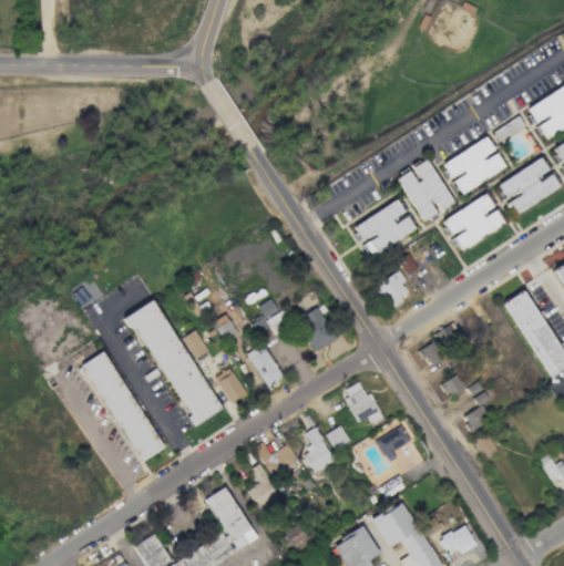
[(563,86),(527,107),(536,124),(537,124),(546,139),(563,127),(563,86)]
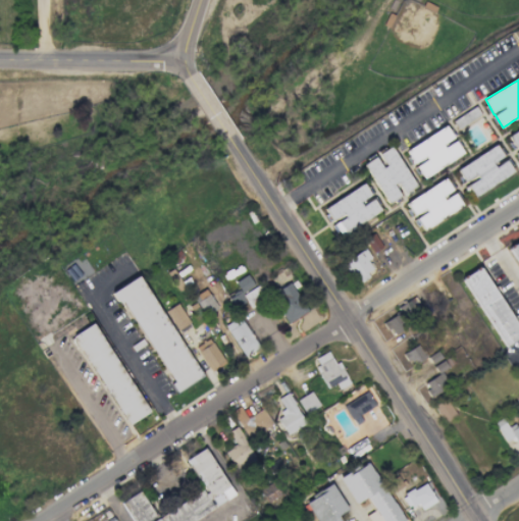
[(408,150),(417,165),(425,178),(465,154),(457,140),(456,141),(448,126),(408,150)]
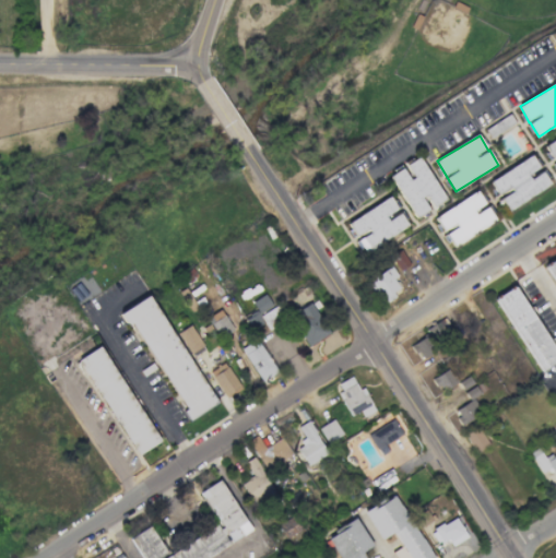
[(555,139),(545,145),(555,162),(555,139)]
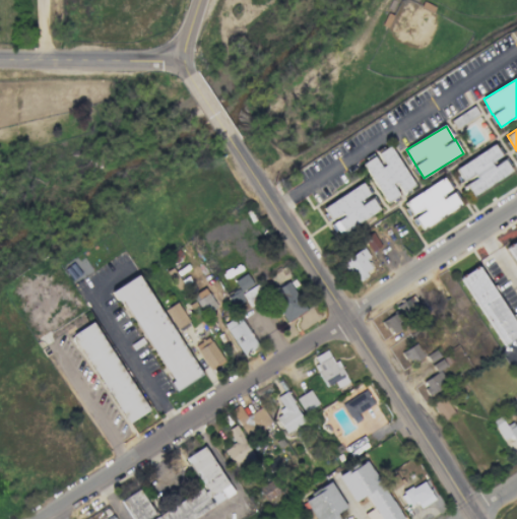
[(457,169),(465,184),(466,183),(473,196),(514,173),(505,158),(497,145),(457,169)]
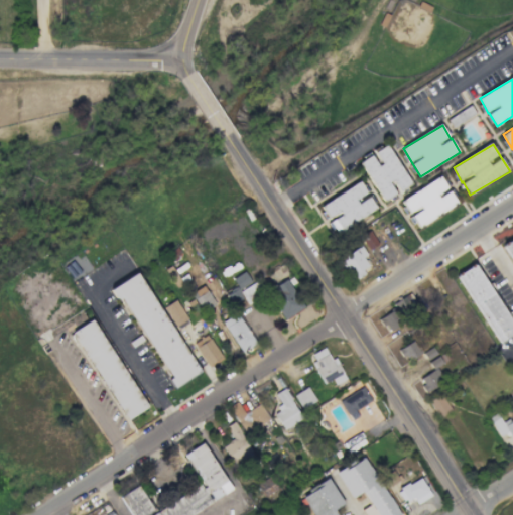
[(412,184),(388,145),(375,153),(375,154),(362,162),(386,202),(399,192),(412,184)]
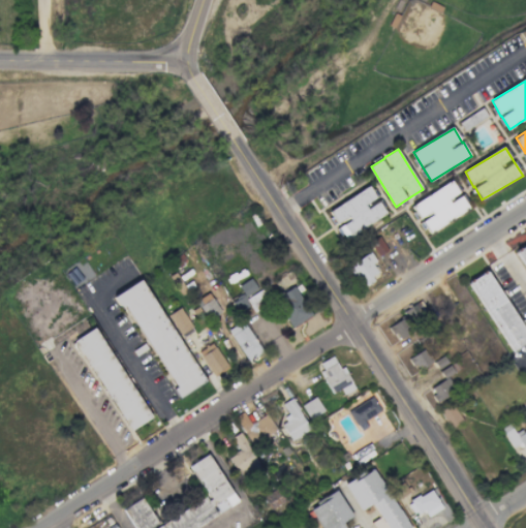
[(471,210),(462,194),(462,195),(454,182),(413,205),(422,220),(423,220),(431,234),(471,210)]
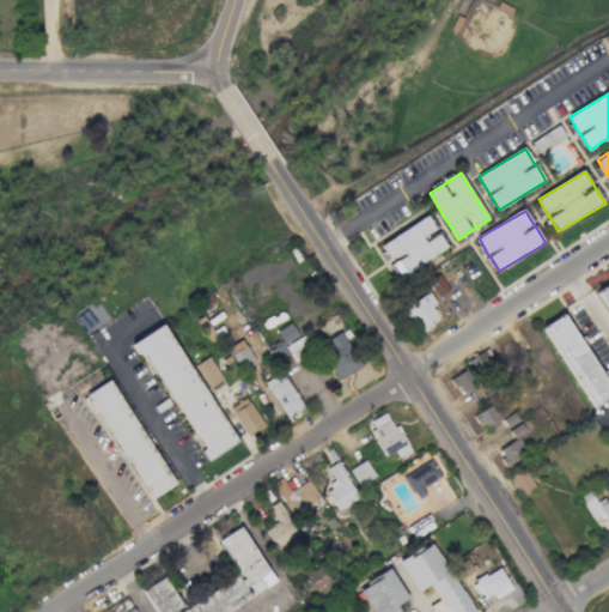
[(450,249),(440,232),(439,232),(430,217),(383,244),(393,261),(394,261),(402,277),(450,249)]
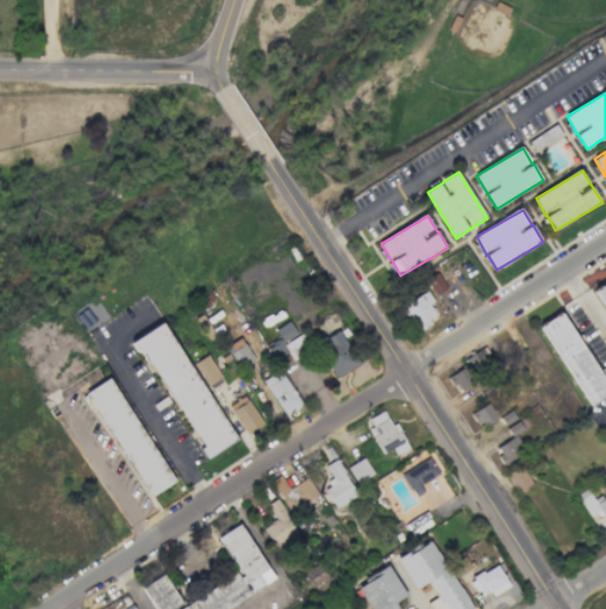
[(429,280),(438,297),(449,290),(439,274),(429,280)]
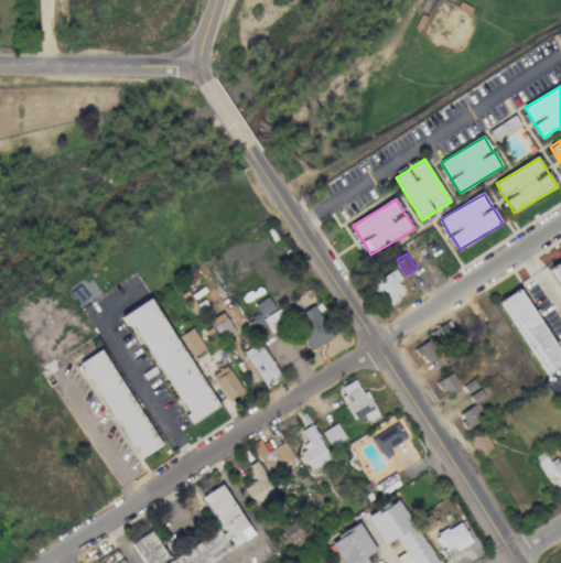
[(560,261),(551,267),(560,283),(560,261)]
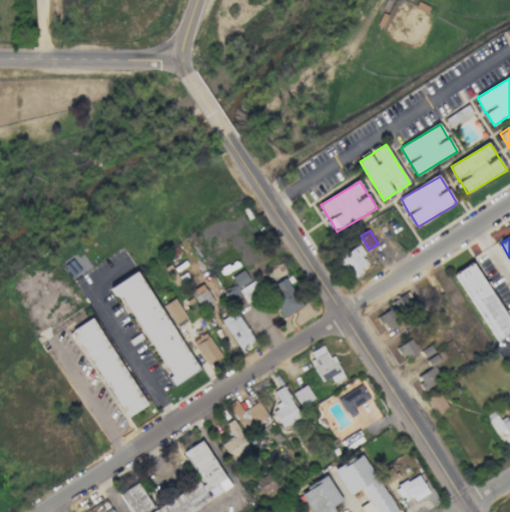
[(370,267),(363,257),(367,253),(360,244),(341,259),(354,278),(370,267)]
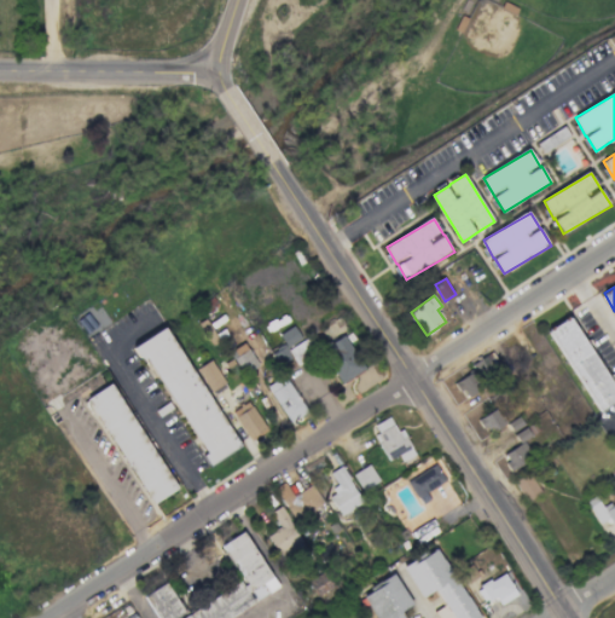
[(614,387),(573,317),(550,331),(601,414),(614,404),(614,387)]
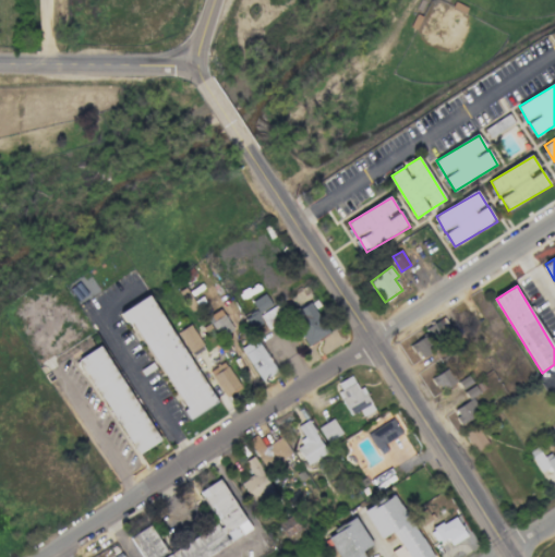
[(186,411),(185,412),(190,421),(218,404),(152,294),(125,311),(186,411)]
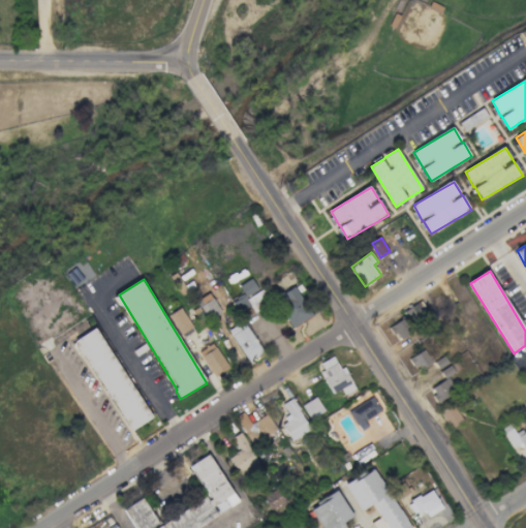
[(241,286),(245,294),(234,302),(239,312),(251,306),(254,312),(271,304),(264,289),(260,291),(253,279),(241,286)]
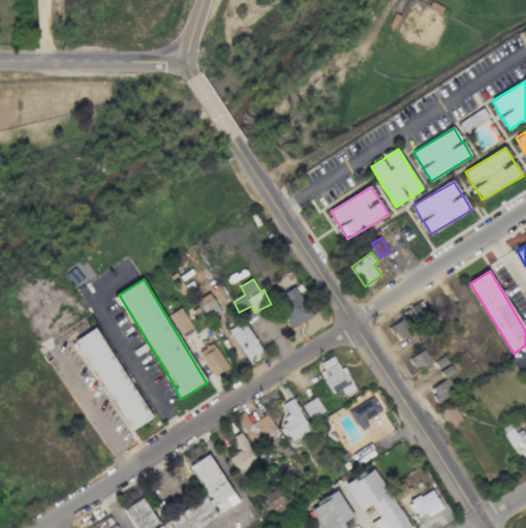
[(275,300),(295,329),(314,315),(295,286),(275,300)]
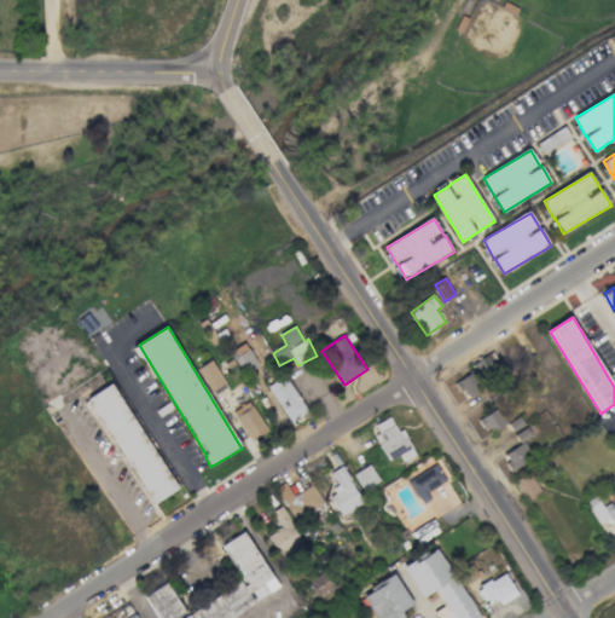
[(261,367),(247,344),(232,352),(245,375),(261,367)]
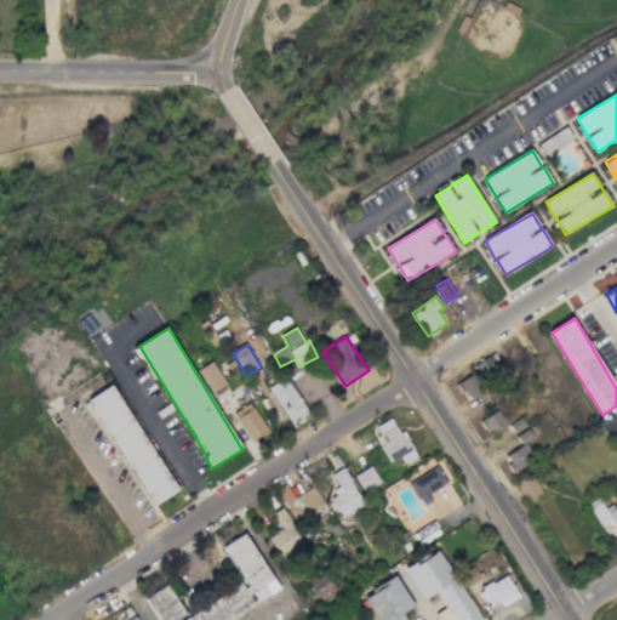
[(504,365),(492,352),(475,368),(486,381),(504,365)]
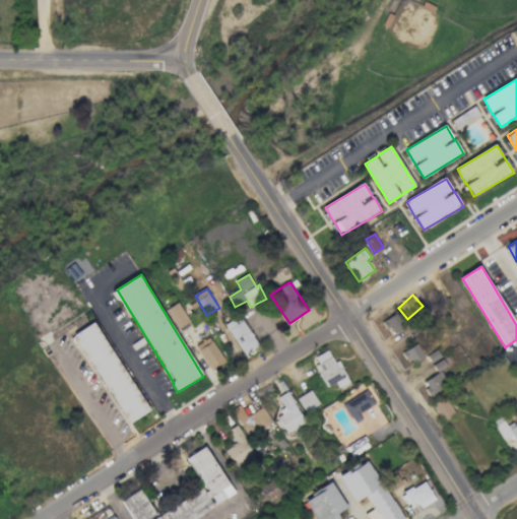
[(169,310),(183,331),(193,324),(178,303),(169,310)]
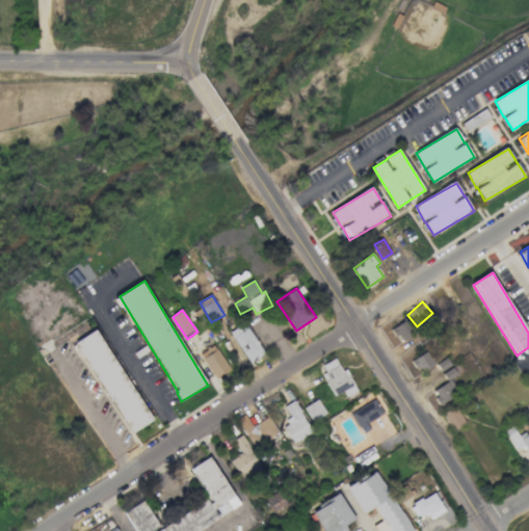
[(393,328),(402,343),(416,335),(407,320),(393,328)]
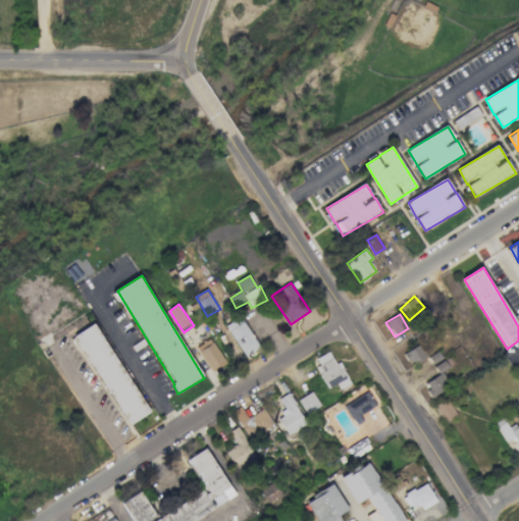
[(247,358),(261,348),(242,317),(227,326),(247,358)]
